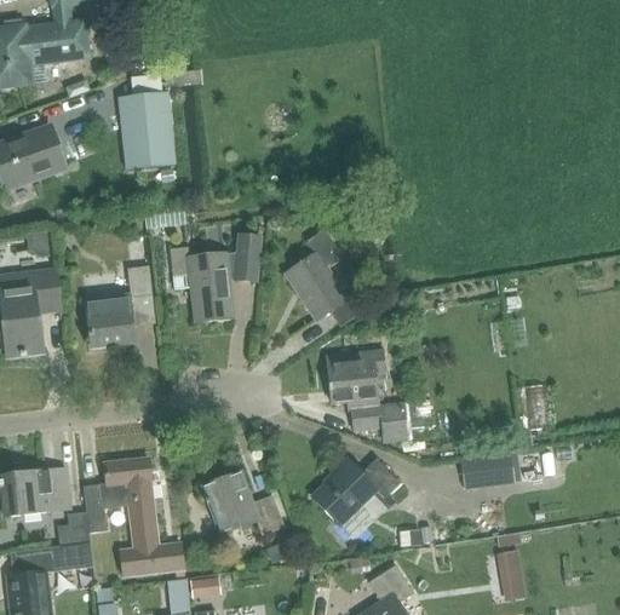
[(69,1),(81,0),(52,0),(52,4),(53,4),(56,22),(26,26),(24,23),(0,26),(0,85),(32,81),(29,63),(89,56),(85,18),(72,19),(69,1)]
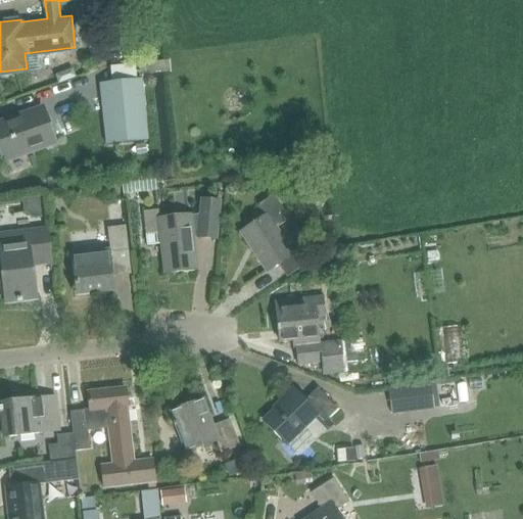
[(143,66),(102,69),(106,131),(146,127),(143,66)]
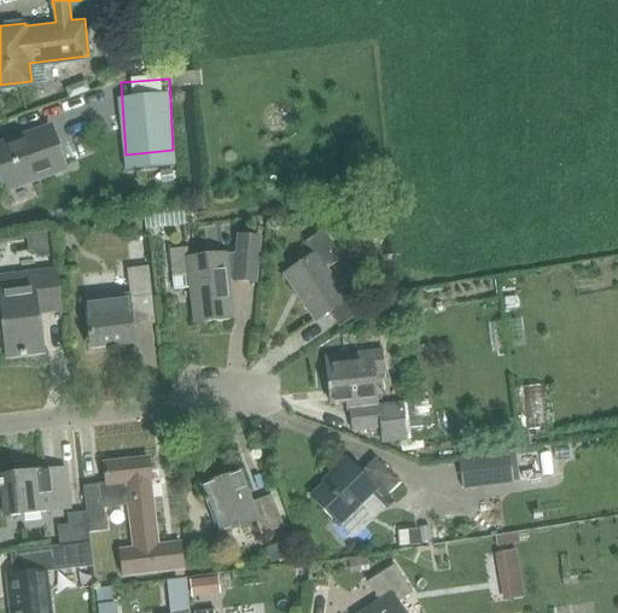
[(0,169),(5,185),(64,164),(51,126),(0,142),(0,169)]
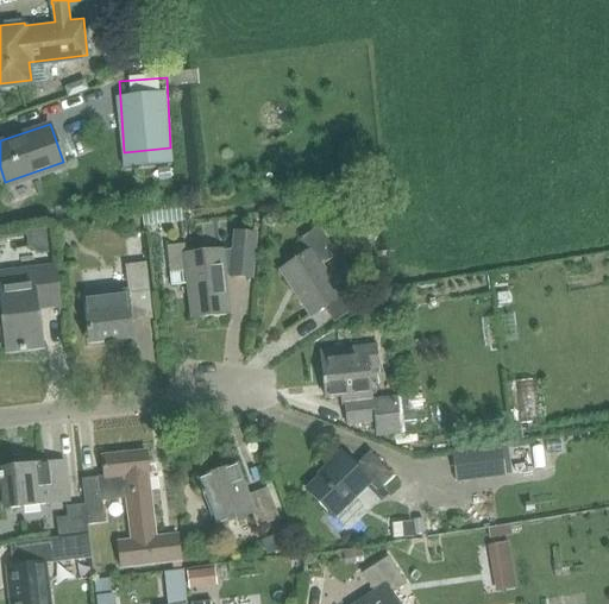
[(303,233),(311,246),(281,266),(311,313),(324,303),(334,320),(364,300),(353,283),(340,291),(321,263),(337,253),(319,224),(303,233)]
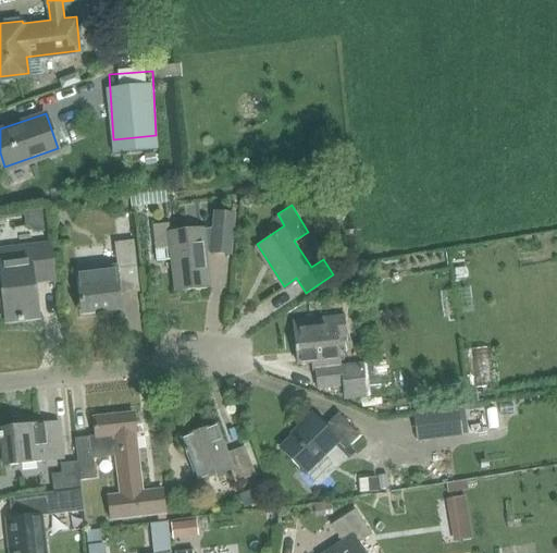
[(171,220),(153,222),(158,257),(173,256),(177,289),(210,285),(206,248),(210,248),(210,250),(231,253),(235,210),(213,208),(211,228),(199,229),(198,228),(172,230),(171,220)]
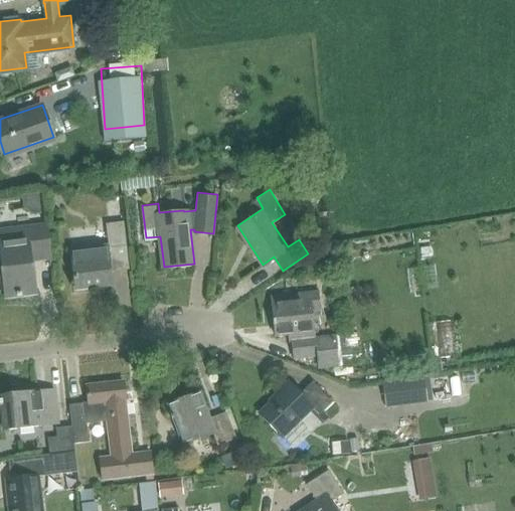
[(110,258),(128,256),(124,220),(107,222),(109,242),(72,247),(76,287),(113,283),(110,258)]
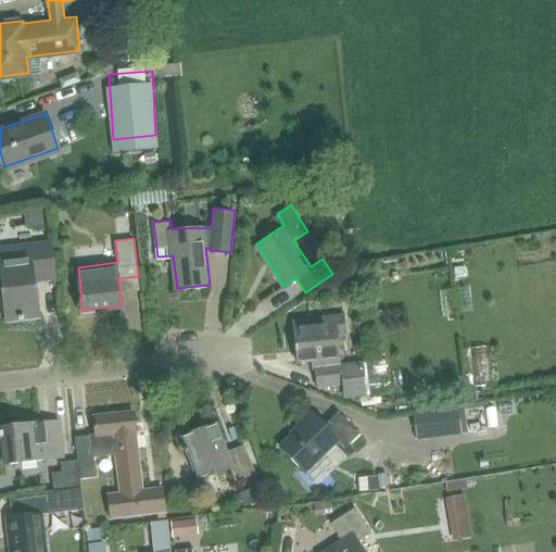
[(34,279),(55,276),(51,241),(0,247),(0,255),(7,311),(5,311),(7,320),(39,315),(37,292),(35,292),(34,279)]
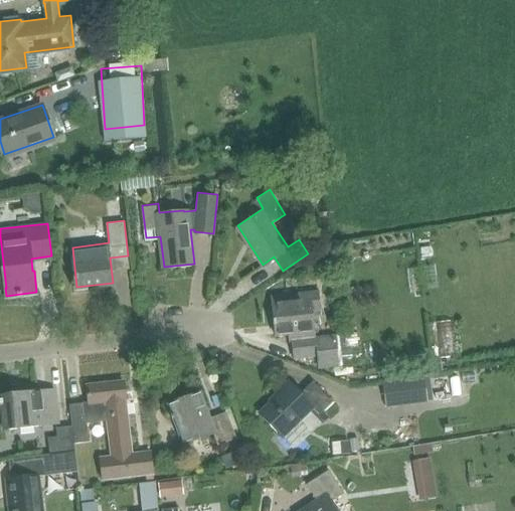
[(318,291),(272,295),(276,334),(291,333),(294,358),(317,355),(318,366),(339,363),(336,336),(316,338),(313,309),(320,308),(318,291)]
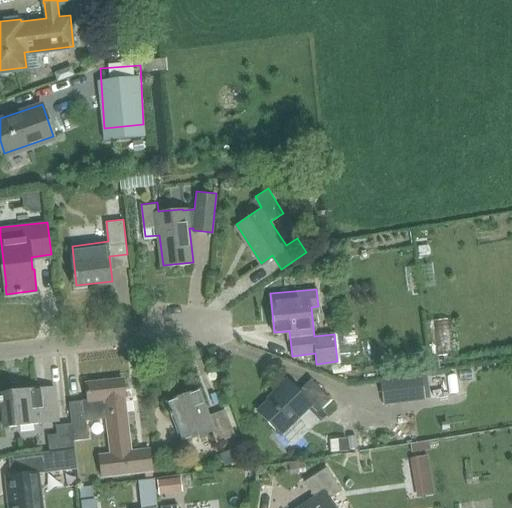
[(450,316),(434,318),(439,352),(455,350),(450,316)]
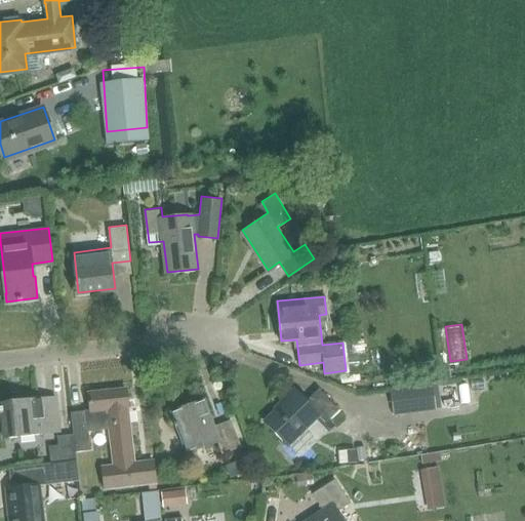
[(432,382),(414,385),(418,408),(418,409),(436,406),(432,382)]
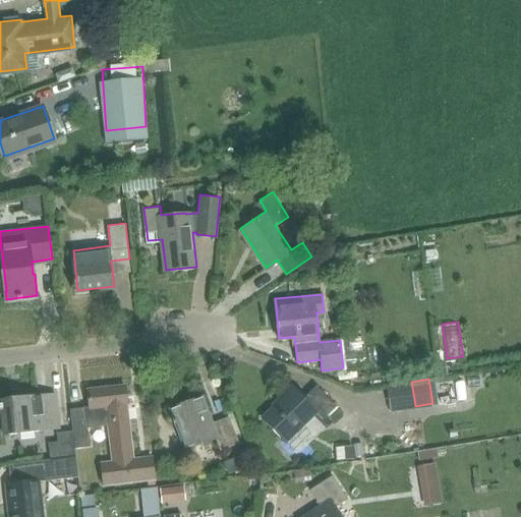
[(323,416),(336,404),(316,384),(304,396),(293,384),(278,399),(280,400),(263,417),(284,439),(314,409),(323,416)]
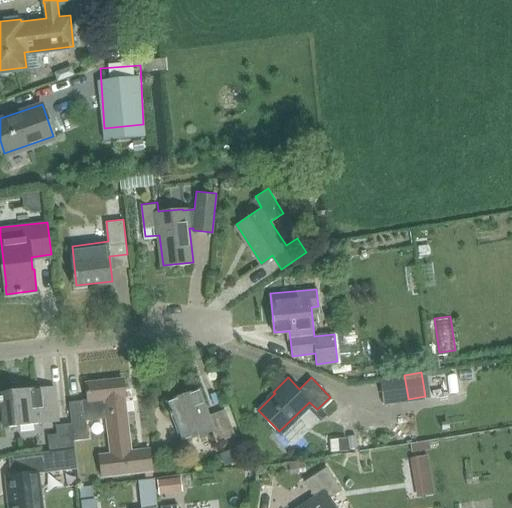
[(83,399),(69,401),(71,421),(71,422),(72,429),(73,439),(88,438),(86,418),(107,415),(111,453),(100,454),(102,475),(151,469),(149,448),(130,450),(124,397),(122,378),(86,382),(88,397),(83,398),(83,399)]
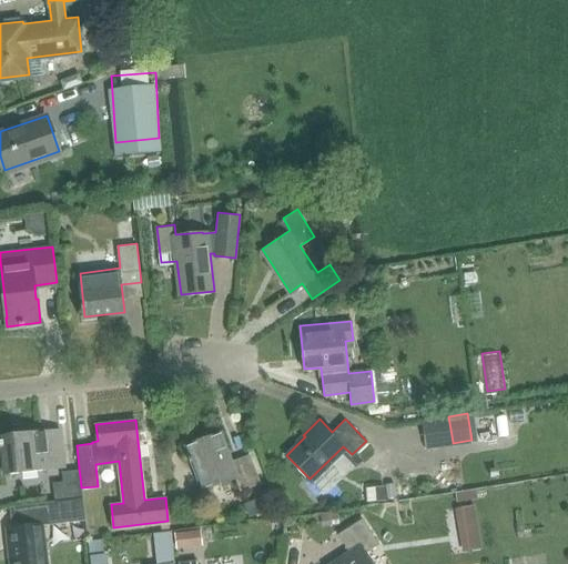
[(6,472),(64,466),(61,429),(1,434),(6,472)]
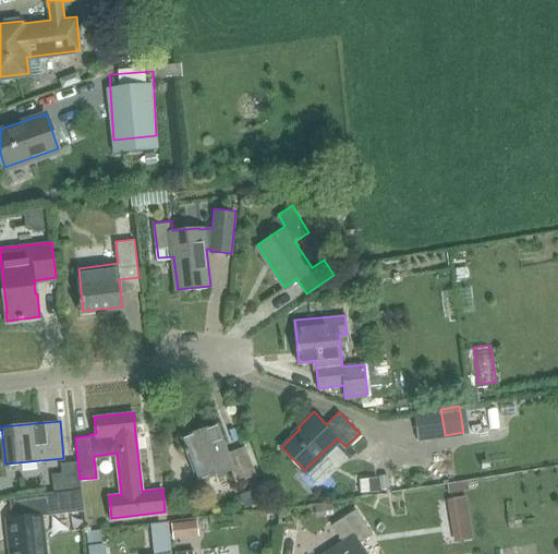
[(235,481),(255,473),(244,445),(226,452),(215,424),(183,436),(198,479),(230,467),(235,481)]
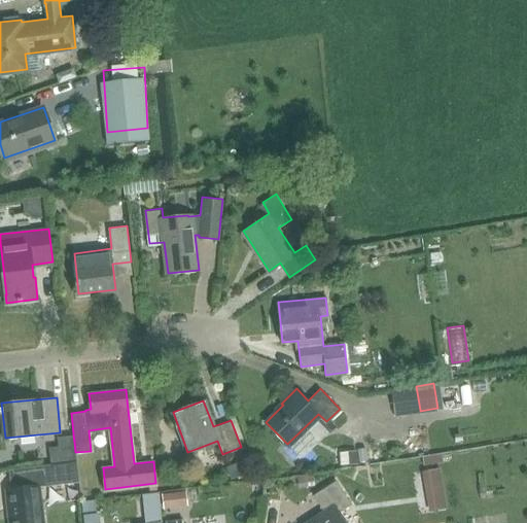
[(73,433),(57,436),(58,444),(60,461),(76,459),(75,452),(74,442),(73,434),(73,433)]
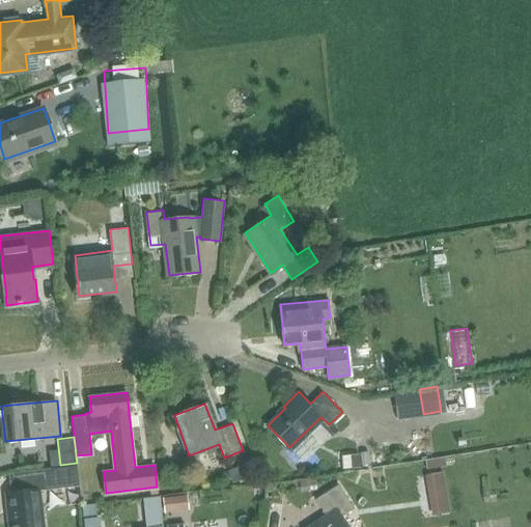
[(10,491),(8,492),(12,526),(43,526),(38,489),(79,483),(77,463),(60,465),(51,466),(14,471),(16,491),(10,491)]
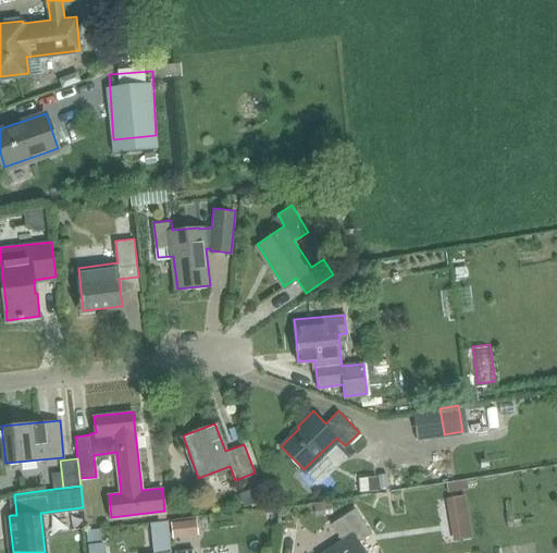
[(364,552),(357,541),(371,531),(355,506),(331,523),(344,541),(333,548),(336,551),(333,552),(364,552)]
